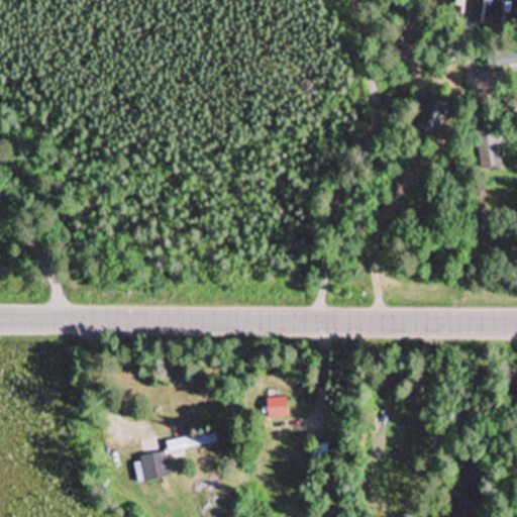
[(436,138),(450,105),(429,96),(415,129),(436,138)]
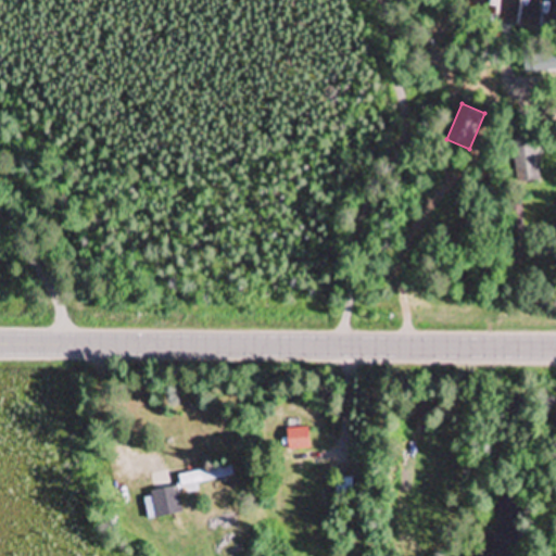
[(515,184),(538,184),(538,138),(514,138),(515,184)]
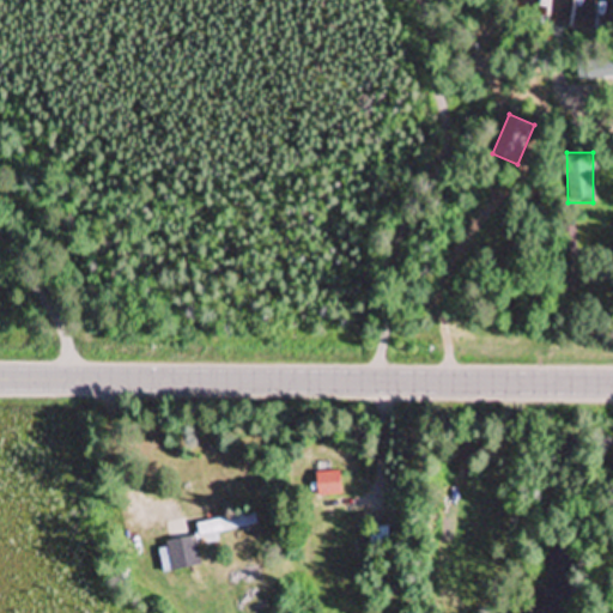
[(341,473),(317,473),(317,497),(341,497),(341,473)]
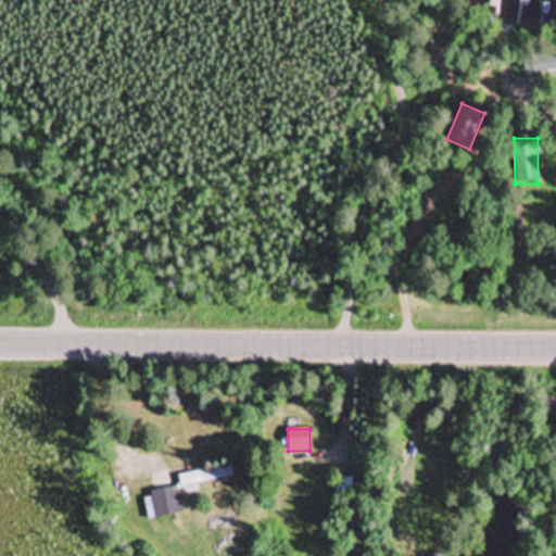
[(234,479),(230,465),(179,475),(182,494),(199,491),(198,485),(234,479)]
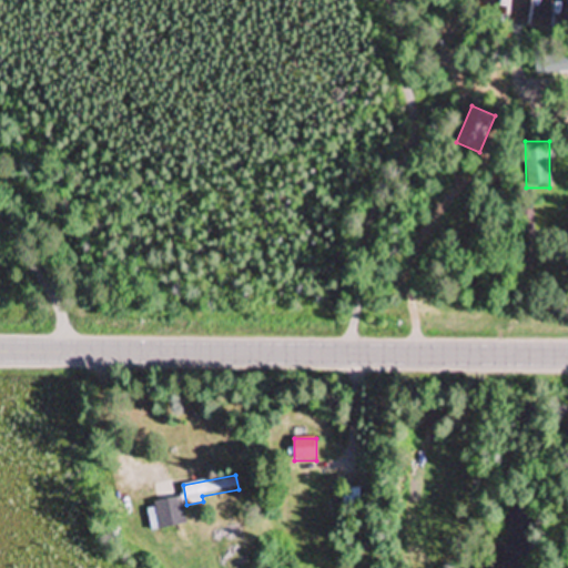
[(146,507),(152,531),(186,524),(181,499),(146,507)]
